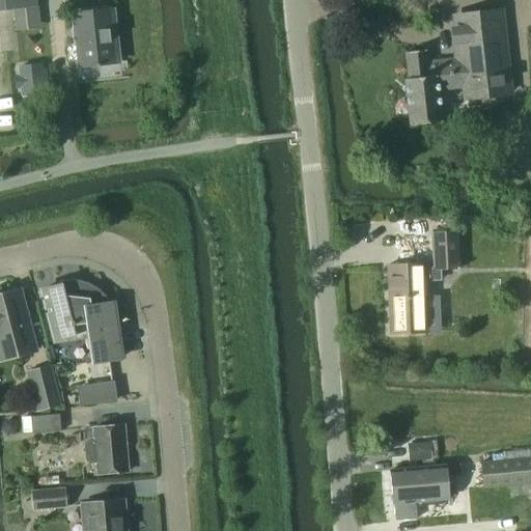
[(0,0),(0,12),(38,8),(37,0),(0,0)]
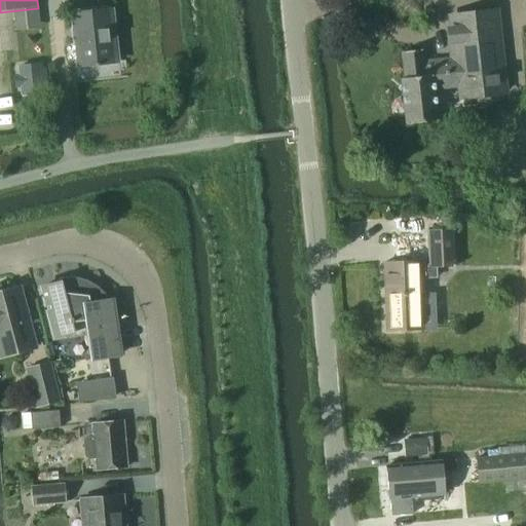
[(107,10),(73,14),(79,66),(113,63),(107,10)]
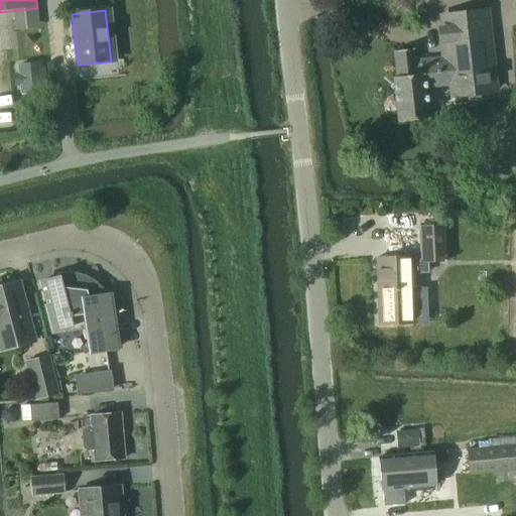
[(397,75),(393,75),(398,121),(429,118),(426,88),(453,86),(454,95),(494,91),(487,21),(445,25),(447,45),(441,46),(442,55),(426,57),(426,60),(414,61),(413,47),(395,49),(397,75)]
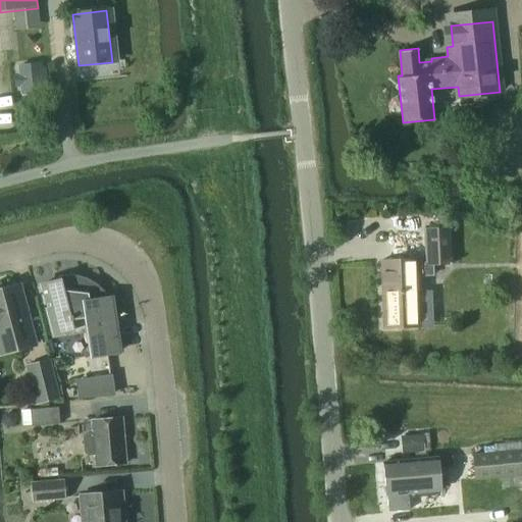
[(17,75),(18,87),(22,86),(23,95),(44,93),(43,84),(47,84),(46,73),(42,73),(41,64),(20,66),(21,75),(17,75)]
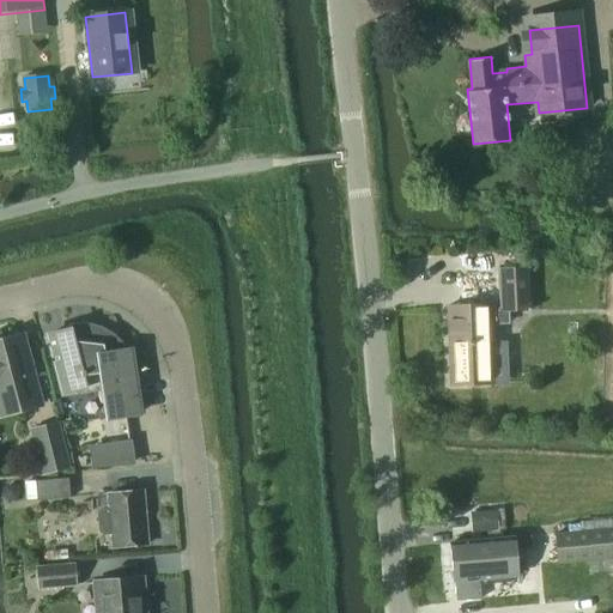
[(497,268),(499,313),(530,311),(529,267),(497,268)]
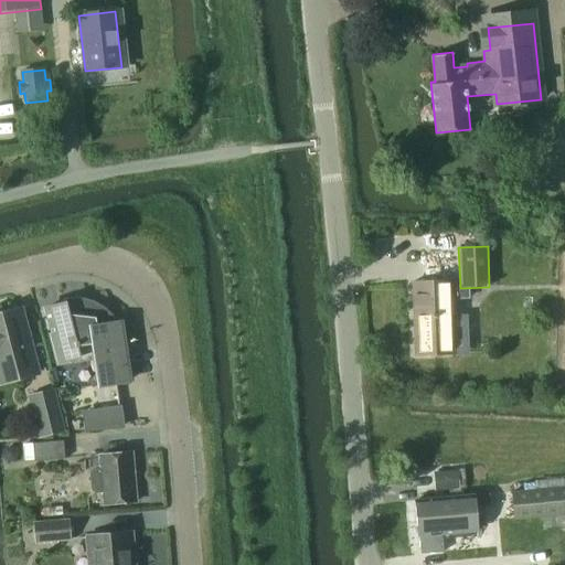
[(452,280),(413,281),(416,355),(456,354),(452,280)]
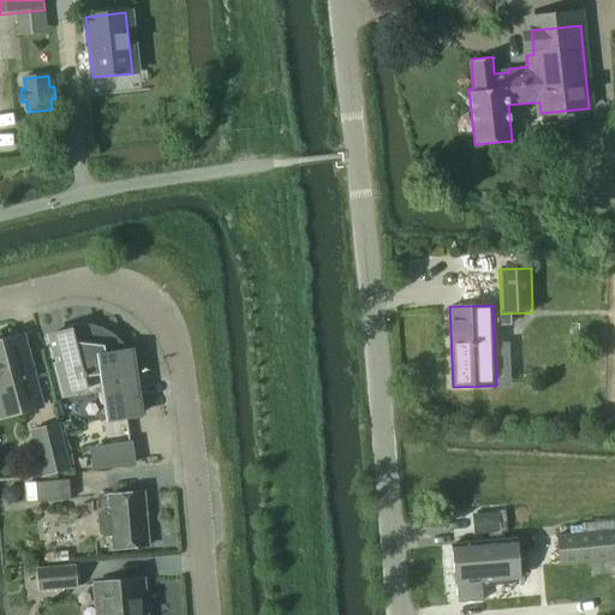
[(133,374),(135,374),(133,364),(130,356),(125,348),(120,341),(113,335),(105,330),(96,327),(88,326),(78,326),(70,327),(71,332),(48,338),(63,393),(87,389),(85,378),(100,376),(106,421),(141,416),(137,388),(127,389),(124,369),(132,368),(133,374)]
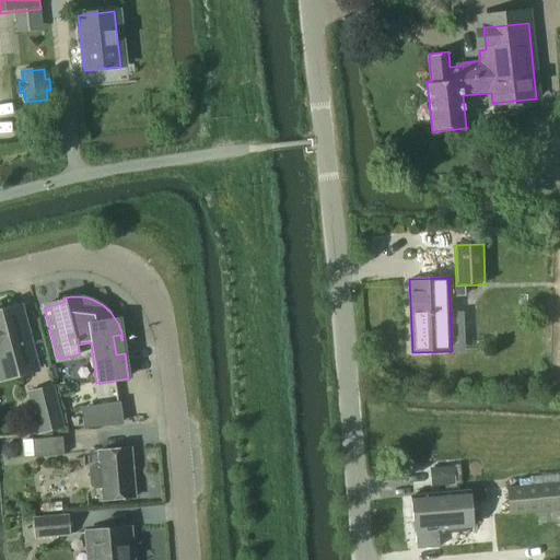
[(0,312),(0,375),(35,366),(20,307),(0,312)]
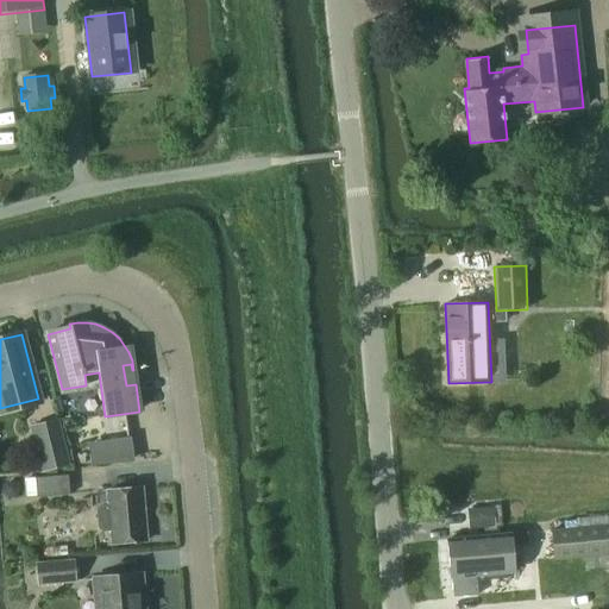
[(44,470),(67,464),(57,422),(33,428),(44,470)]
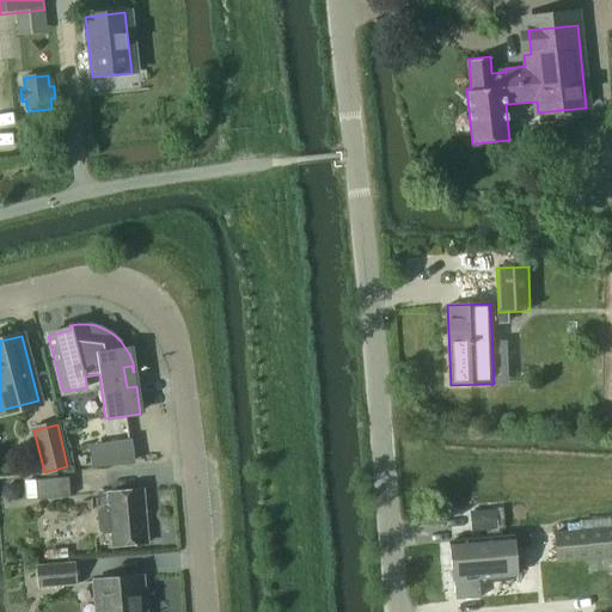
[(95,466),(133,463),(129,442),(93,447),(95,466)]
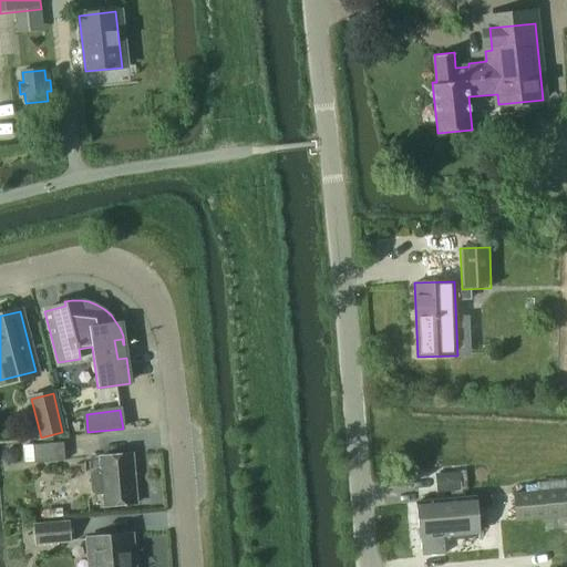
[(34,464),(65,461),(63,443),(32,445),(34,464)]
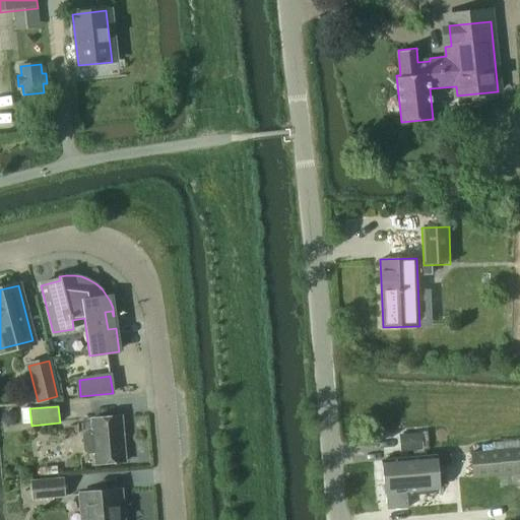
[(4,412),(1,419),(6,427),(13,426),(17,418),(13,412),(4,412)]
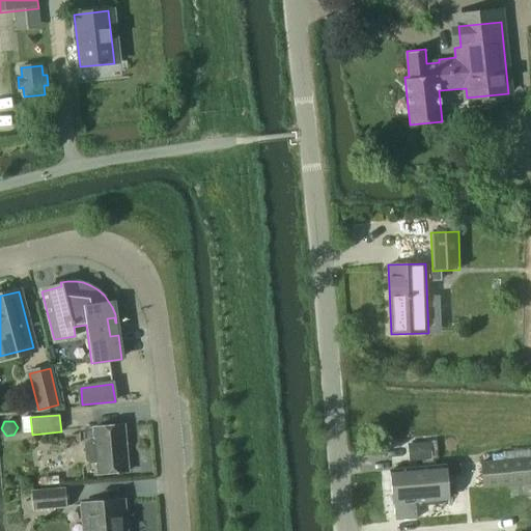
[(87,441),(84,445),(85,460),(89,464),(98,464),(99,475),(128,472),(123,425),(94,428),(95,440),(87,441)]
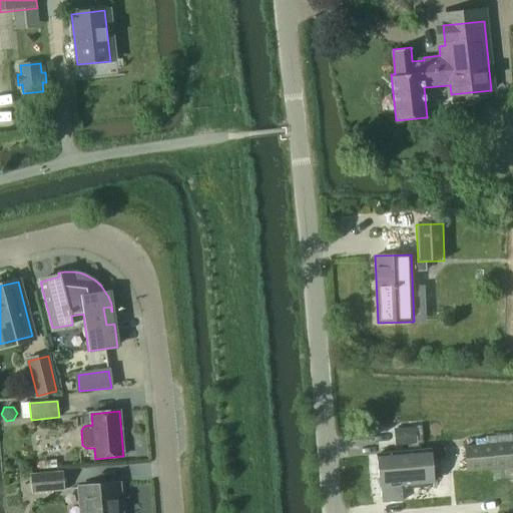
[(416,427),(393,429),(395,446),(408,445),(418,444),(418,443),(416,427)]
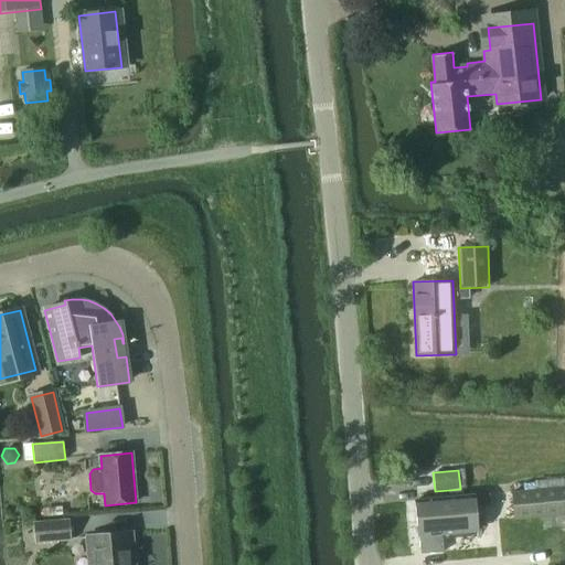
[(514,518),(564,512),(564,486),(512,491),(514,518)]
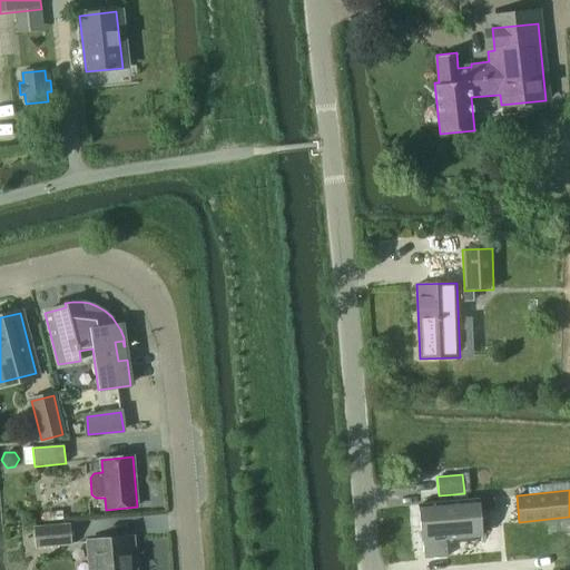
[(419,504),(419,507),(423,540),(424,559),(448,557),(445,539),(455,538),(457,542),(475,540),(475,536),(481,534),(479,510),(494,509),(493,498),(419,504)]
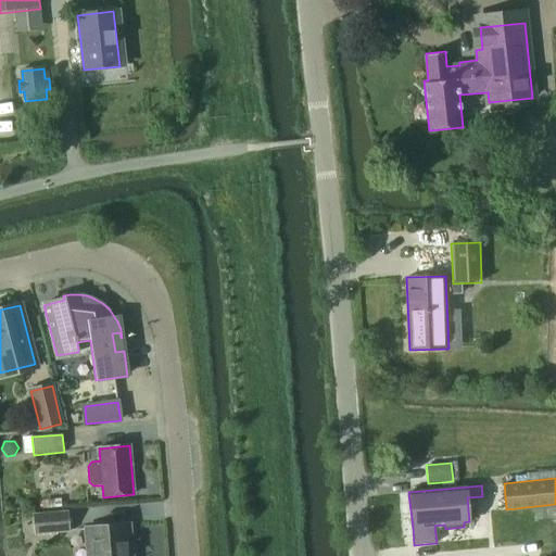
[(36,533),(68,531),(67,513),(34,516),(36,533)]
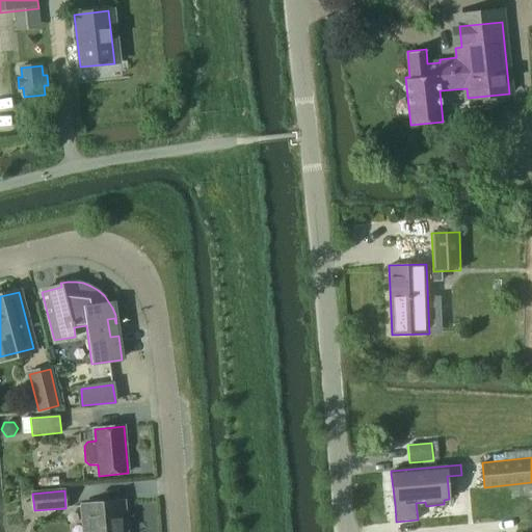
[(89,531),(127,531),(127,528),(122,529),(120,502),(81,505),(83,521),(89,520),(89,531)]
